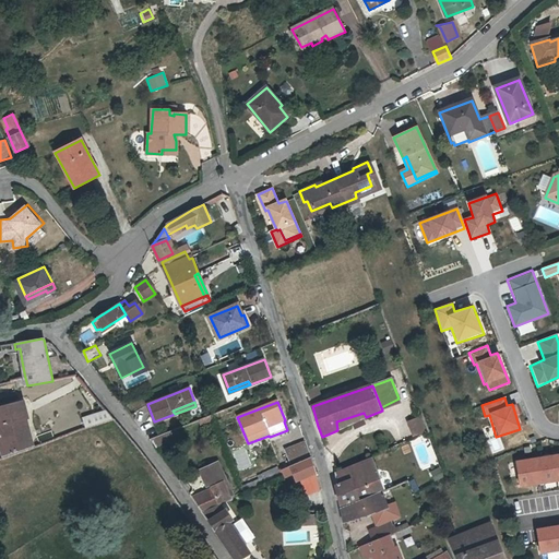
[(32,445),(21,403),(0,408),(0,438),(4,455),(32,445)]
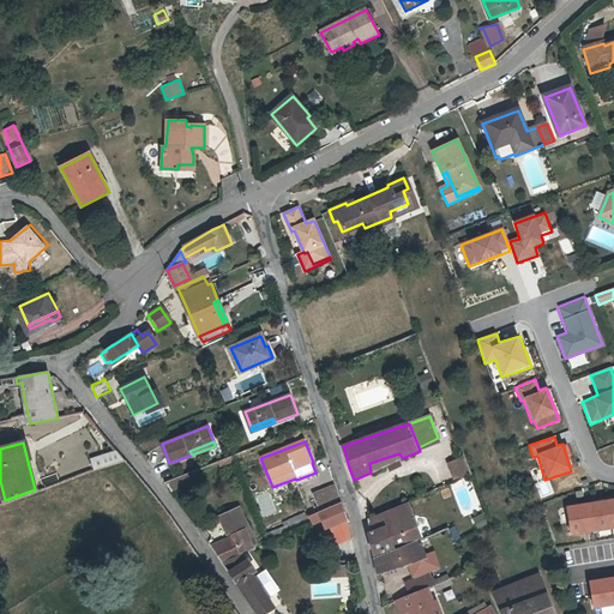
[(92,470),(120,462),(115,449),(89,458),(92,470)]
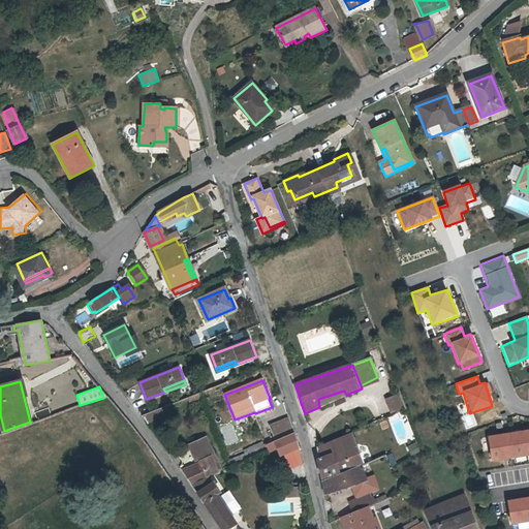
[(319,407),(346,395),(344,391),(318,399),(319,407)]
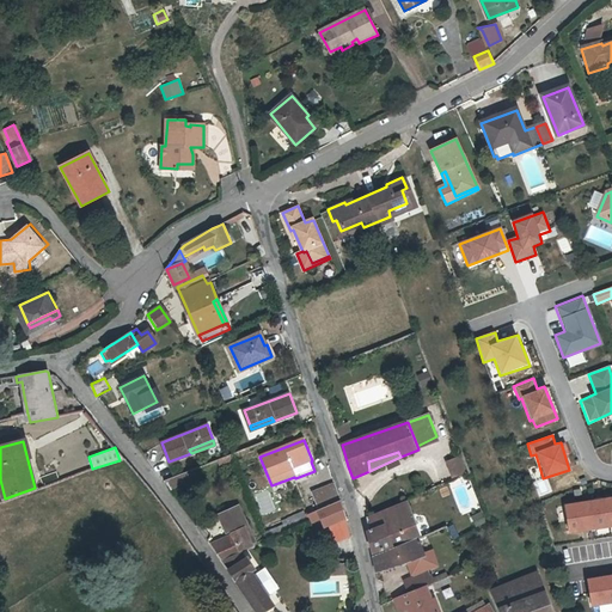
[(458,456),(444,461),(450,479),(465,473),(458,456)]
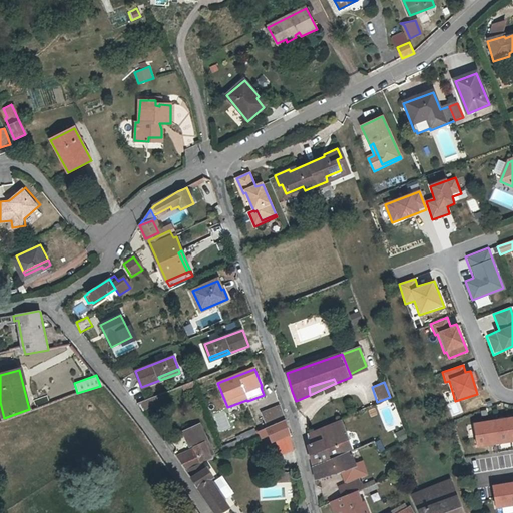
[(159,403),(154,396),(137,403),(143,411),(159,403)]
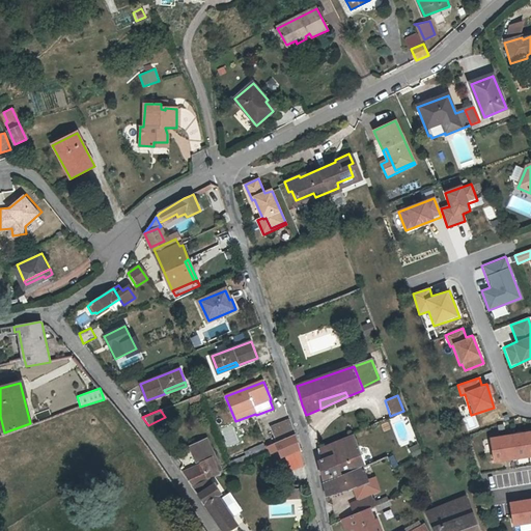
[(269,428),(275,443),(294,436),(288,422),(269,428)]
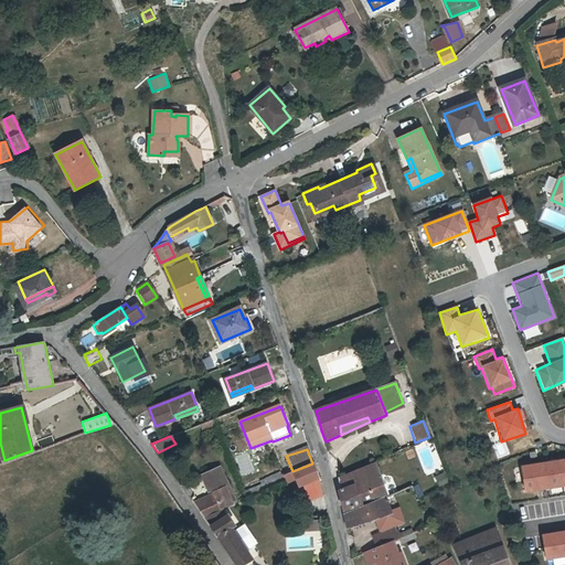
[(231,499),(234,498),(217,458),(200,466),(210,489),(212,489),(213,491),(193,500),(204,516),(223,509),(233,504),(231,499)]
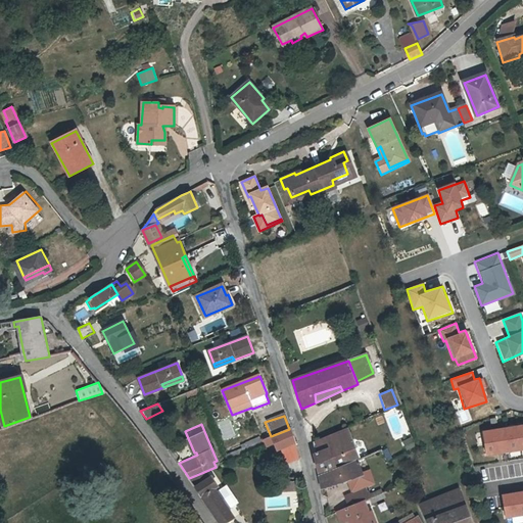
[(522,424),(480,431),(484,457),(522,449),(522,424)]
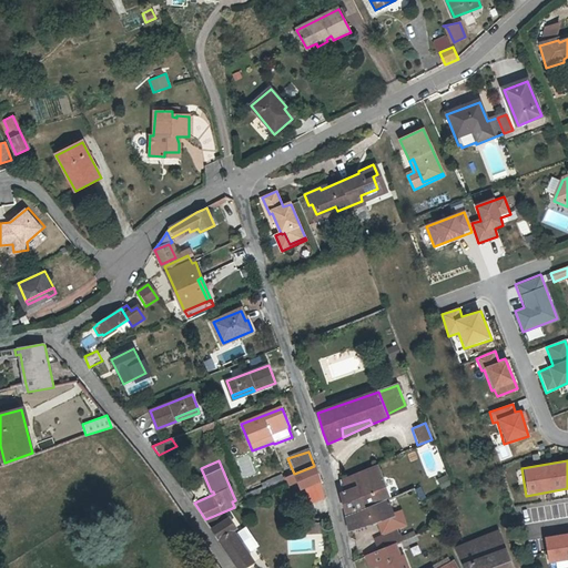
[(341,482),(343,493),(383,477),(378,465),(341,482)]
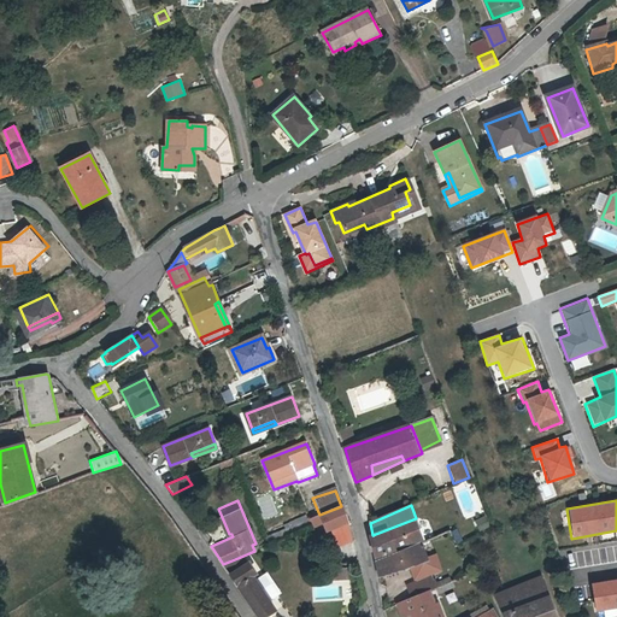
[(341,506),(319,515),(316,516),(323,533),(345,523),(342,512),(341,506)]
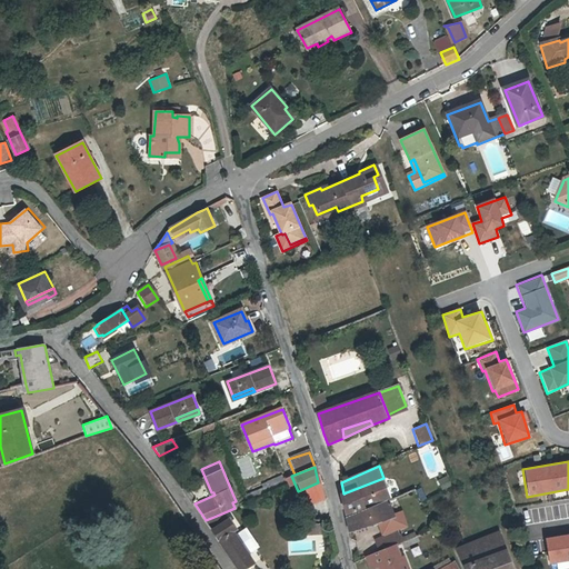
[(446,476),(437,479),(440,489),(450,486),(446,476)]
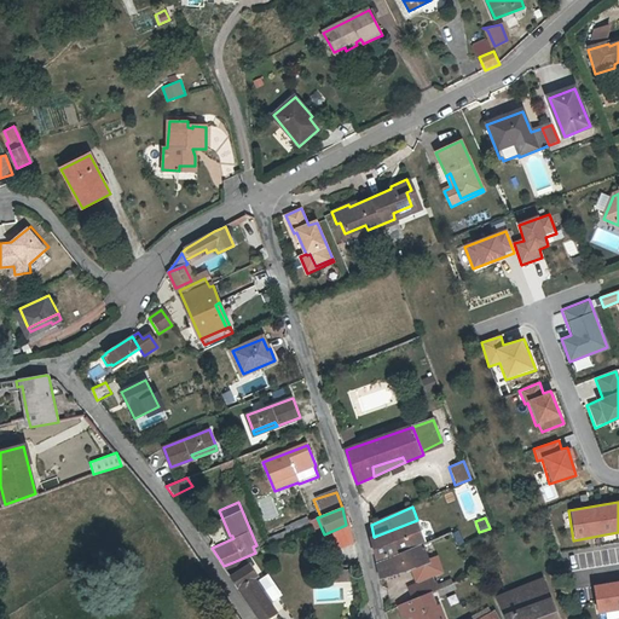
[(427,539),(417,520),(374,537),(371,539),(374,548),(377,560),(427,539)]
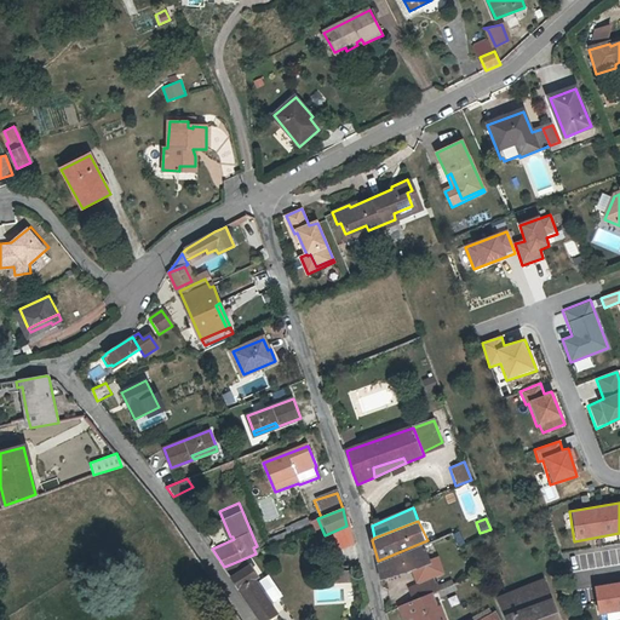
[(337,535),(342,546),(354,541),(349,530),(337,535)]
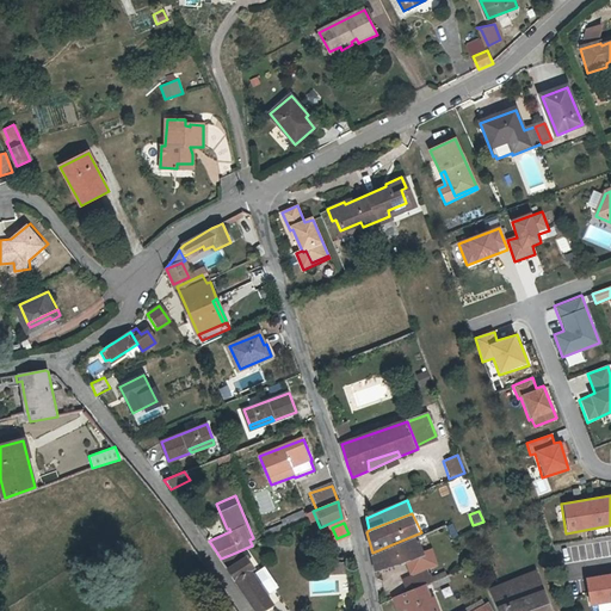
[(406,562),(425,556),(424,553),(418,537),(399,544),(374,555),(375,561),(377,572),(390,567),(406,562)]
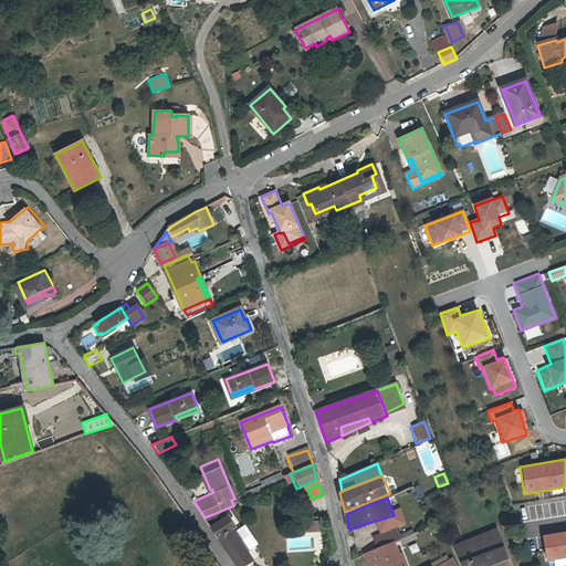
[(394,515),(376,521),(379,532),(405,523),(400,509),(392,512),(394,515)]
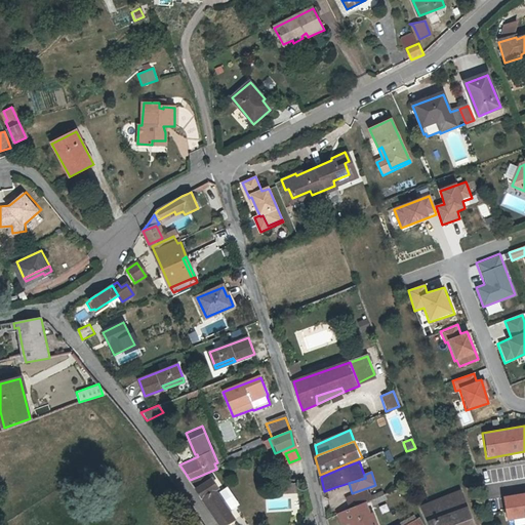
[(207,473),(190,480),(219,524),(225,524),(235,519),(234,518),(215,491),(218,489),(207,473)]
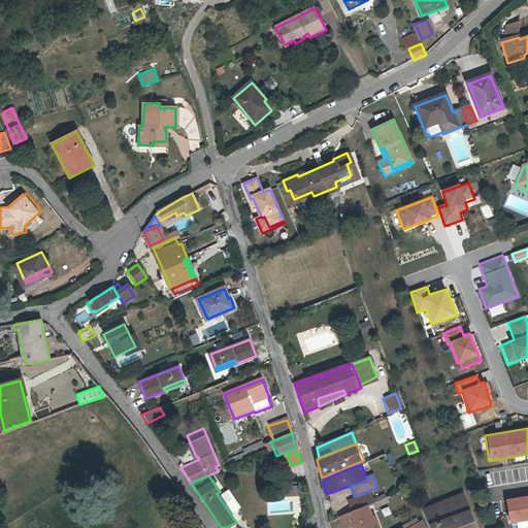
[(476,527),(462,491),(423,507),(430,527),(476,527)]
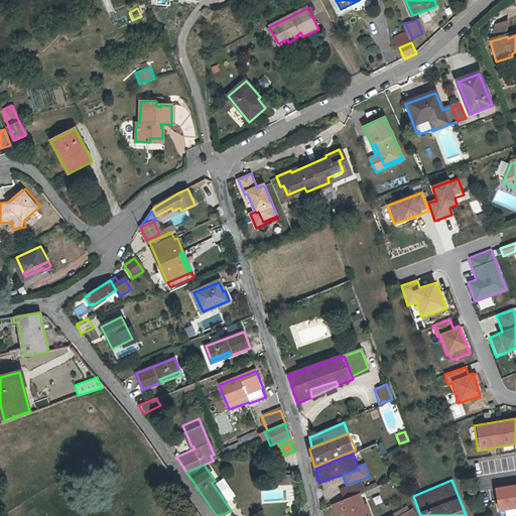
[(366,496),(379,492),(376,482),(363,487),(366,496)]
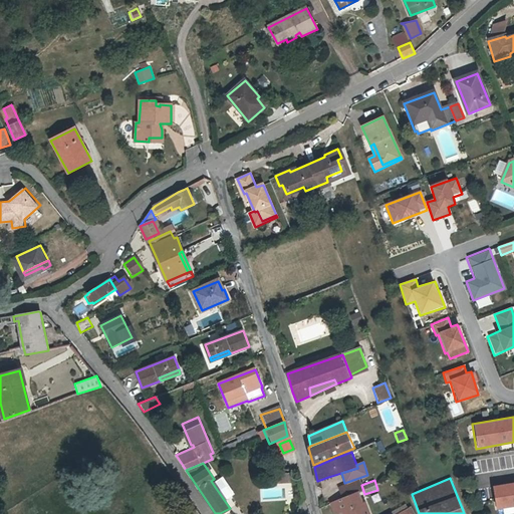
[(513,482),(491,486),(495,511),(513,507),(513,482)]
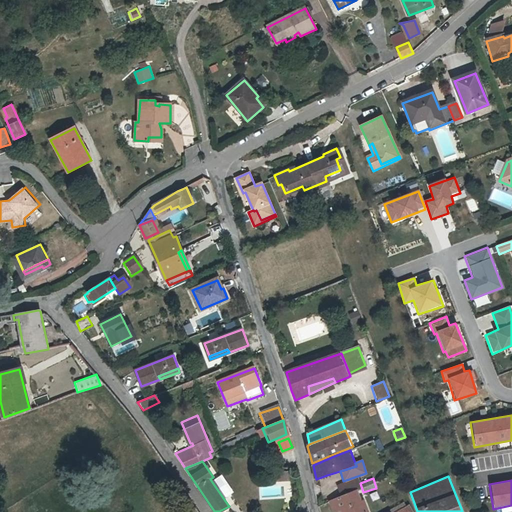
[(335,489),(339,499),(344,497),(358,491),(359,491),(355,481),(335,489)]
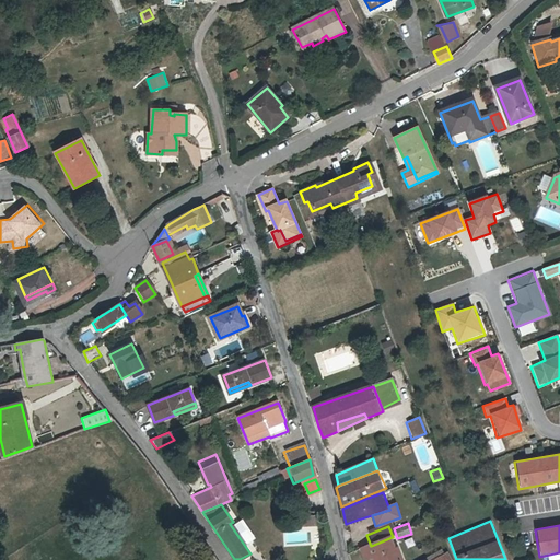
[(366,558),(366,559),(372,559),(377,559),(404,559),(398,548),(397,549),(392,537),(376,544),(371,546),(363,548),(366,558)]
